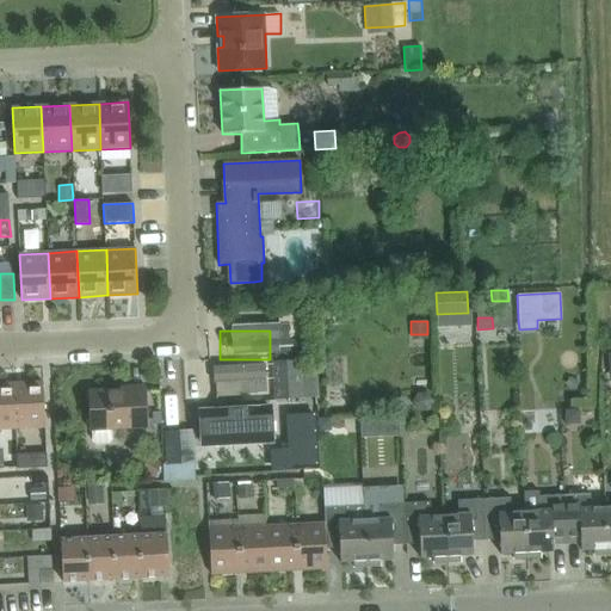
[(265,369),(203,372),(204,401),(267,397),(265,369)]
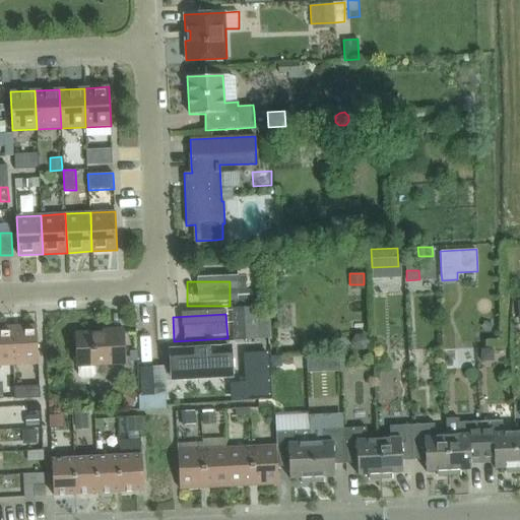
[(483,321),(480,328),(490,331),(493,325),(483,321)]
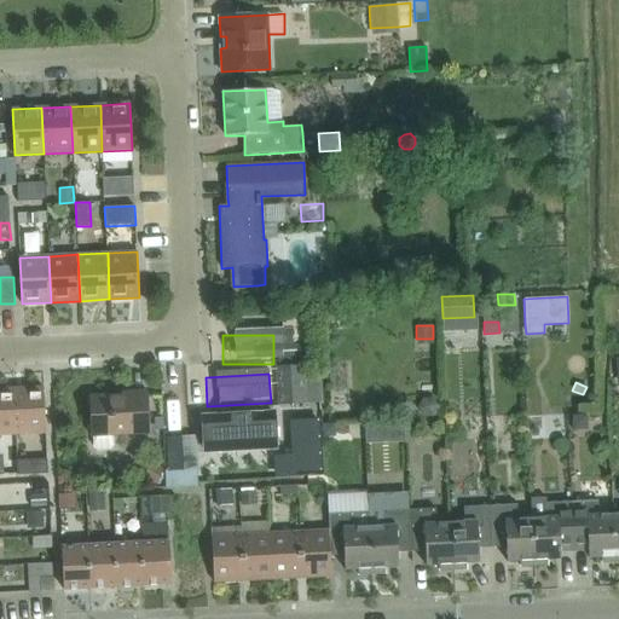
[(44,387),(13,388),(16,434),(46,433),(44,387)]
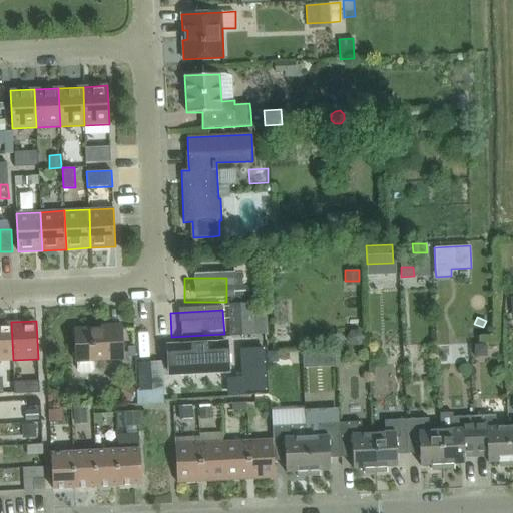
[(0,322),(0,360),(13,360),(11,322),(0,322)]
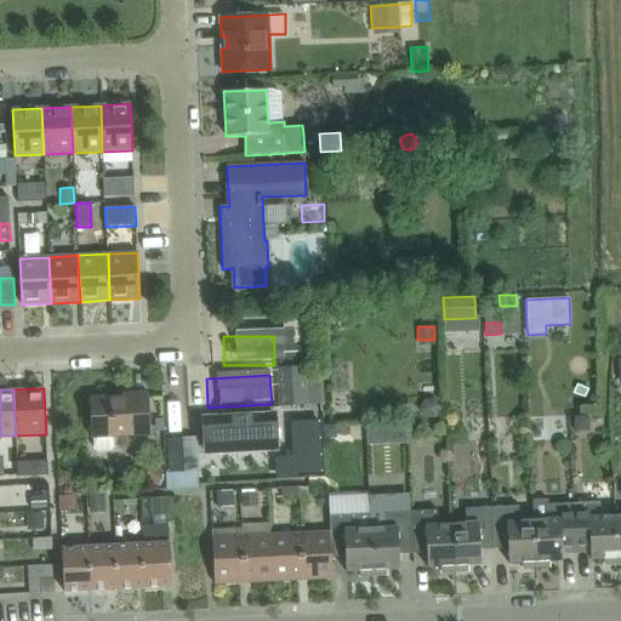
[(93,448),(97,451),(110,451),(114,446),(113,436),(151,433),(148,392),(121,394),(123,397),(90,398),(91,437),(93,437),(93,448)]
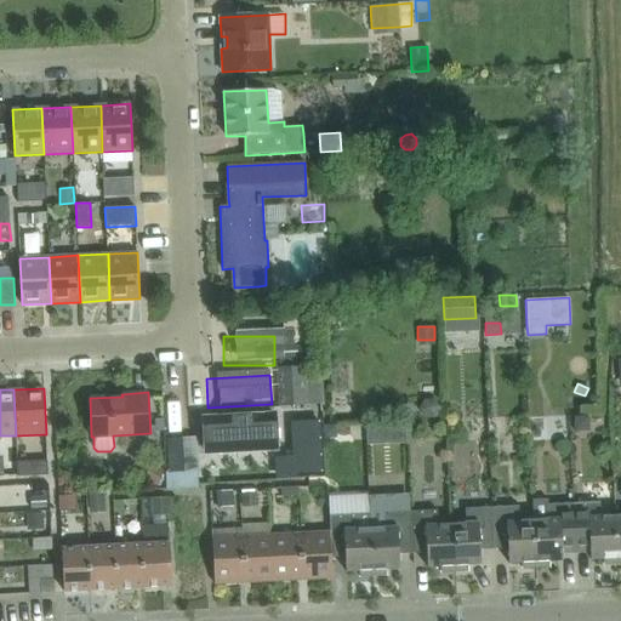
[(588,416),(573,416),(573,431),(590,431),(588,416)]
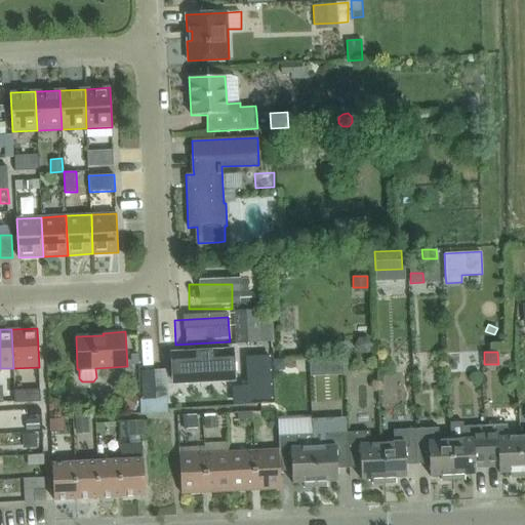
[(227,353),(142,356),(143,384),(228,380),(227,353)]
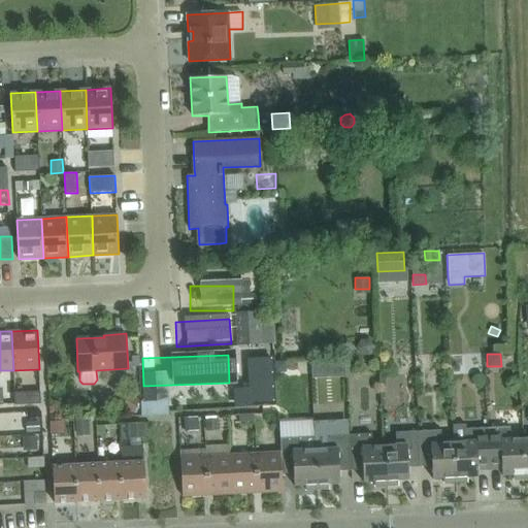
[(344,359),(311,361),(312,378),(345,376),(344,359)]
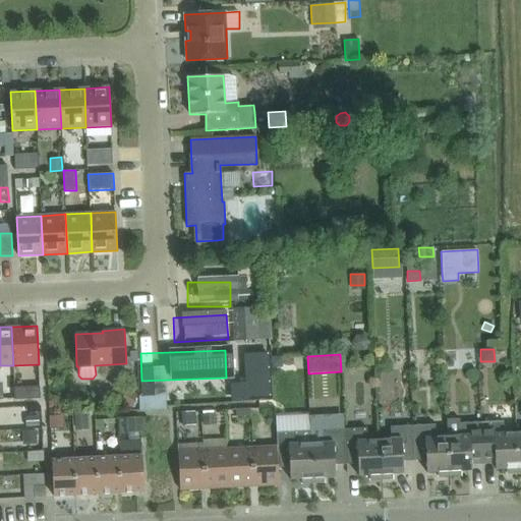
[(273,357),(270,357),(271,368),(273,368),(282,367),(282,356),(273,357)]
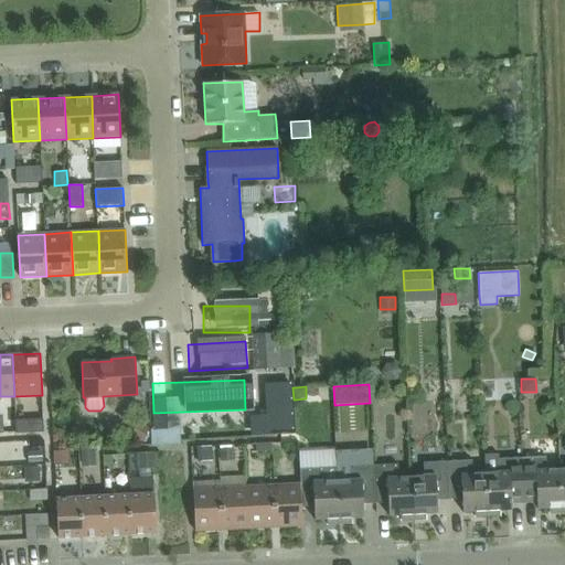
[(388,443),(353,443),(353,461),(388,461),(388,443)]
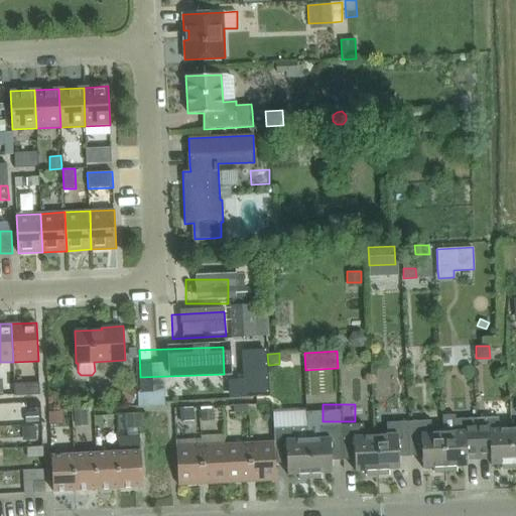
[(37,412),(25,412),(25,421),(38,421),(37,412)]
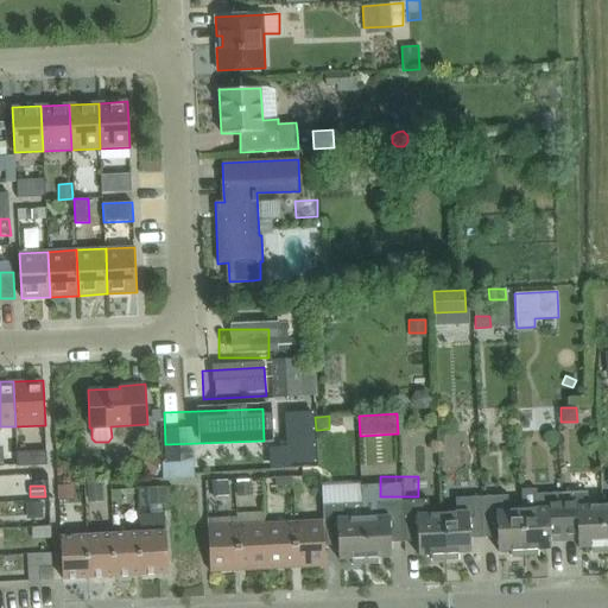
[(165,487),(146,488),(147,505),(166,504),(165,487)]
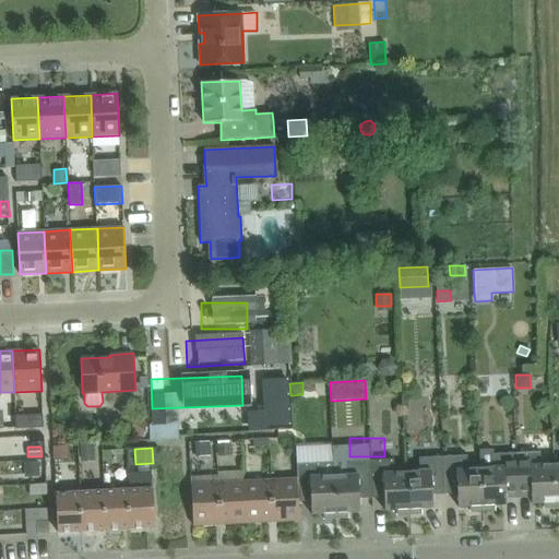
[(506,491),(519,490),(516,454),(494,455),(494,450),(479,450),(479,468),(480,468),(483,511),(495,510),(495,506),(507,504),(506,491)]
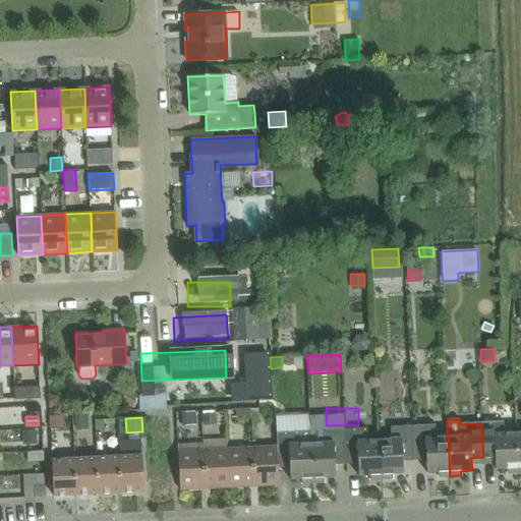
[(496,469),(506,468),(507,473),(518,473),(516,433),(504,435),(504,422),(481,423),(483,457),(495,457),(496,469)]
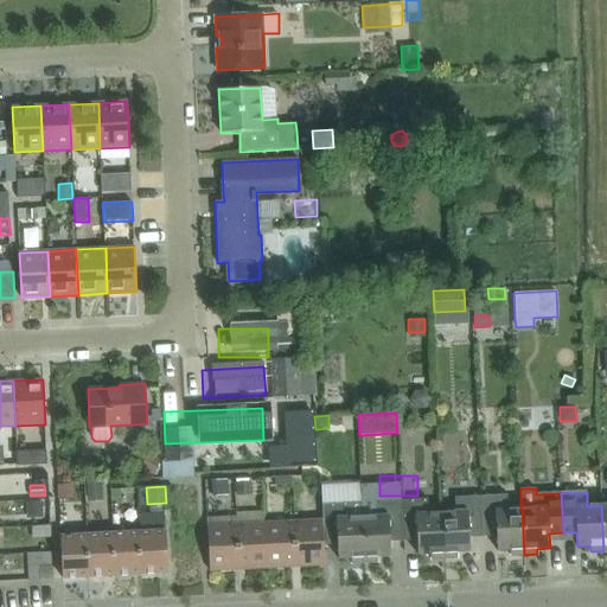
[(497,550),(510,550),(510,556),(524,555),(522,509),(521,509),(508,510),(506,496),(480,497),(481,537),(497,536),(497,550)]
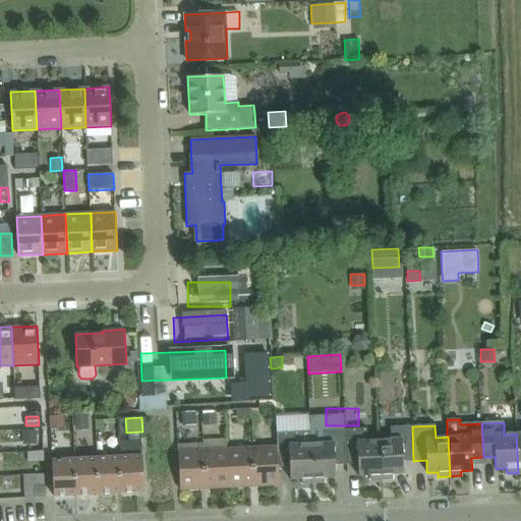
[(403,461),(413,461),(412,426),(391,427),(391,440),(379,440),(382,479),(393,479),(393,474),(404,473),(403,461)]
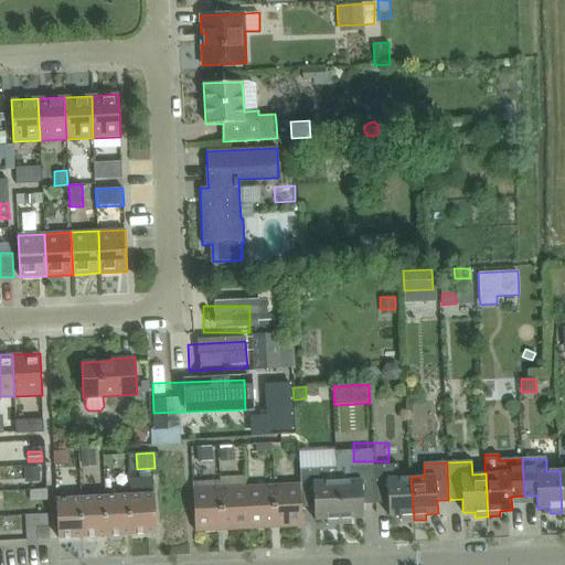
[(401,515),(401,521),(414,520),(411,477),(398,478),(397,465),(373,466),(375,503),(388,503),(388,516),(401,515)]
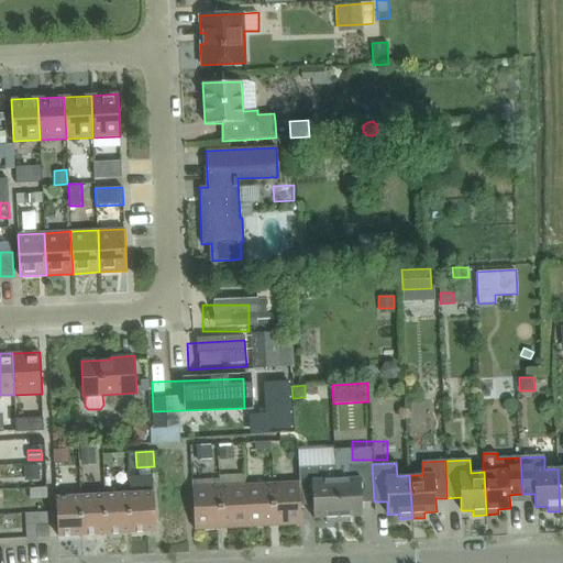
[(348,465),(349,478),(335,478),(339,522),(351,521),(350,516),(362,516),(362,503),(374,501),(372,464),(348,465)]
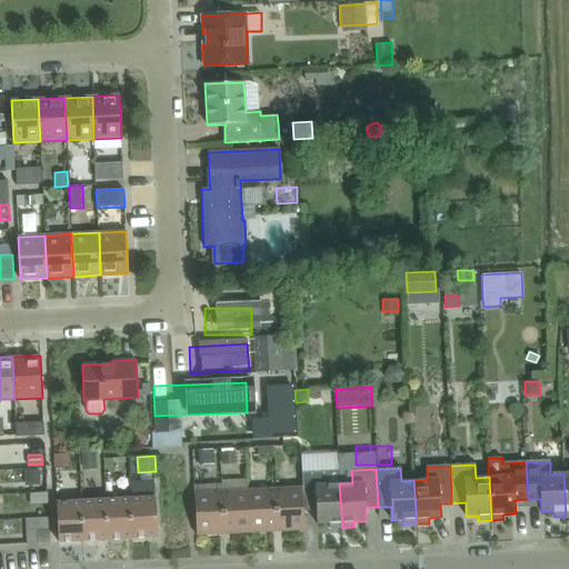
[(329,528),(342,528),(339,483),(339,470),(301,472),(302,487),(303,510),(316,510),(317,523),(329,523),(329,528)]
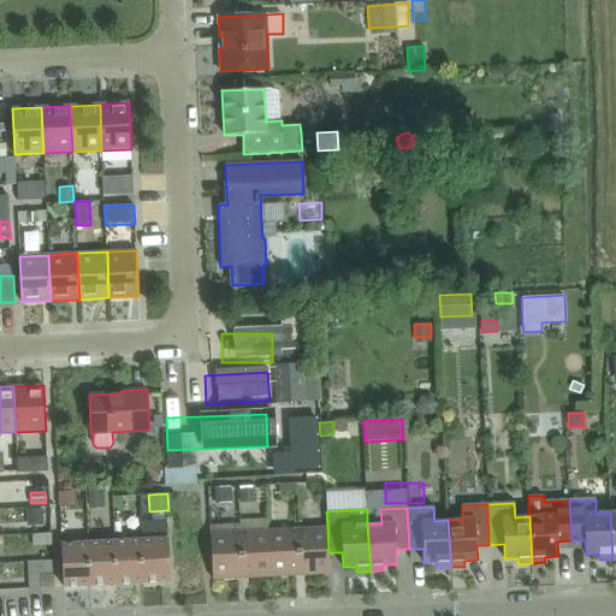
[(298,529),(301,575),(330,573),(329,552),(327,527),(298,529)]
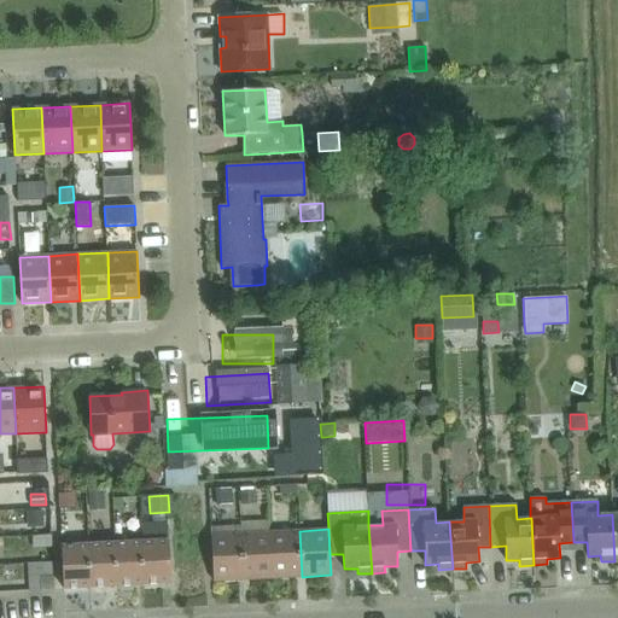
[(272,578),(302,577),(299,531),(269,532),(272,578)]
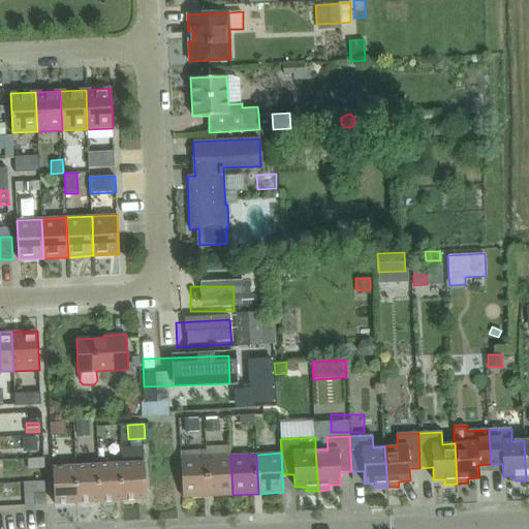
[(232,495),(230,456),(206,457),(208,496),(232,495)]
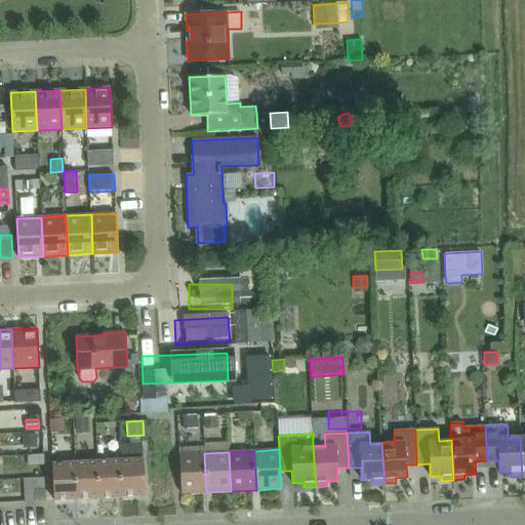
[(206,492),(204,453),(179,454),(182,493),(206,492)]
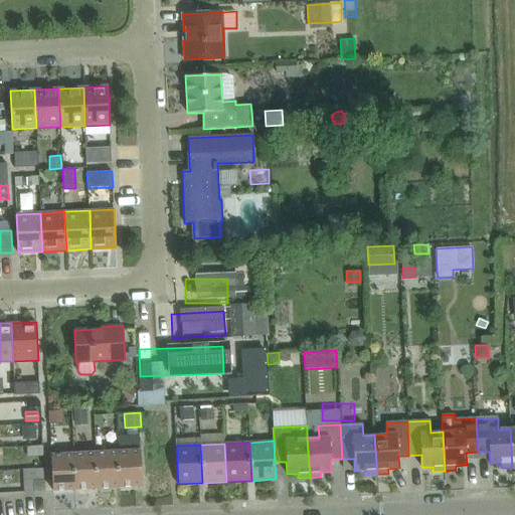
[(141,451),(119,452),(120,487),(143,486),(141,451)]
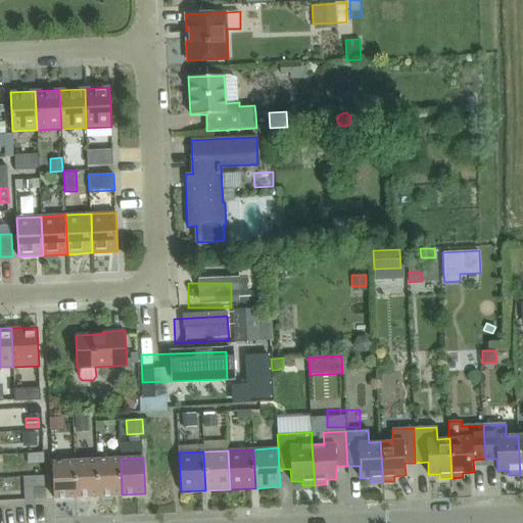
[(99,495),(122,494),(121,459),(97,460),(99,495)]
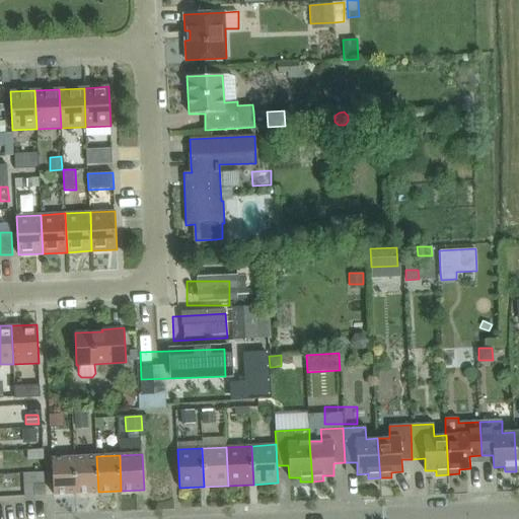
[(76,493),(98,492),(96,456),(74,457),(76,493)]
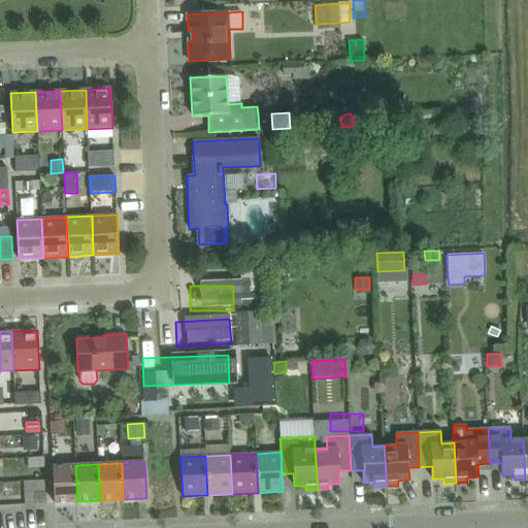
[(77,501),(75,465),(53,466),(55,503),(77,501)]
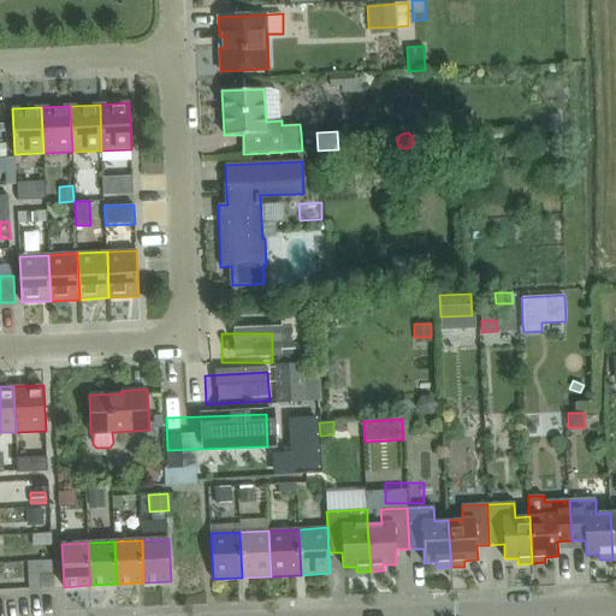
[(29,588),(53,587),(52,561),(28,562),(29,588)]
